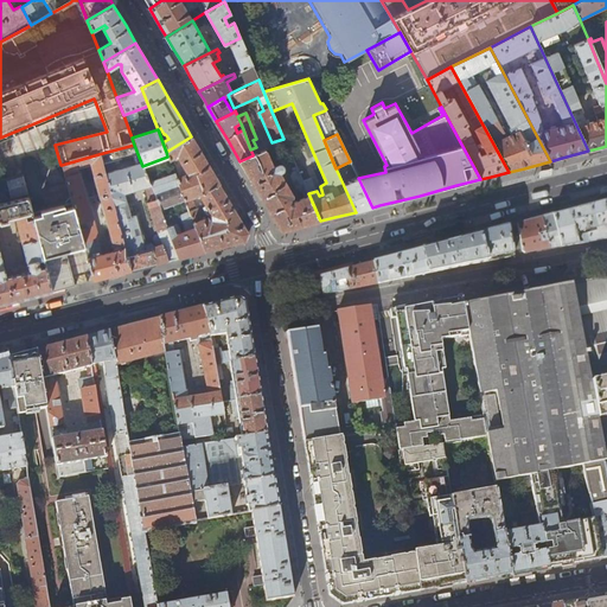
[(191,136),(166,152),(167,157),(170,160),(177,157),(187,174),(177,179),(185,200),(199,195),(212,216),(211,221),(206,219),(202,206),(196,209),(192,200),(185,203),(189,212),(192,219),(204,251),(219,248),(235,243),(244,241),(248,232),(191,136)]
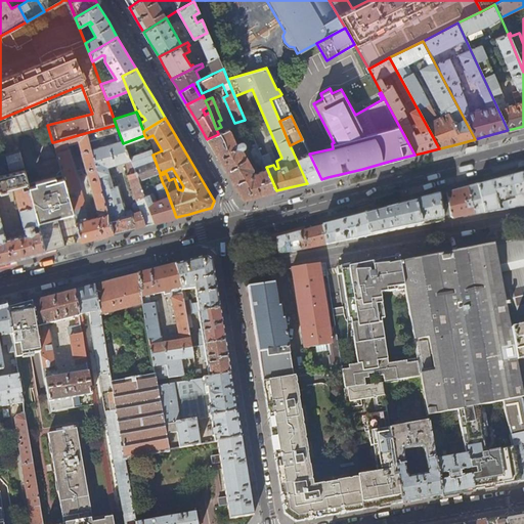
[(141,188),(139,184),(130,159),(129,159),(128,158),(123,143),(116,125),(85,133),(114,233),(137,227),(154,223),(141,188)]
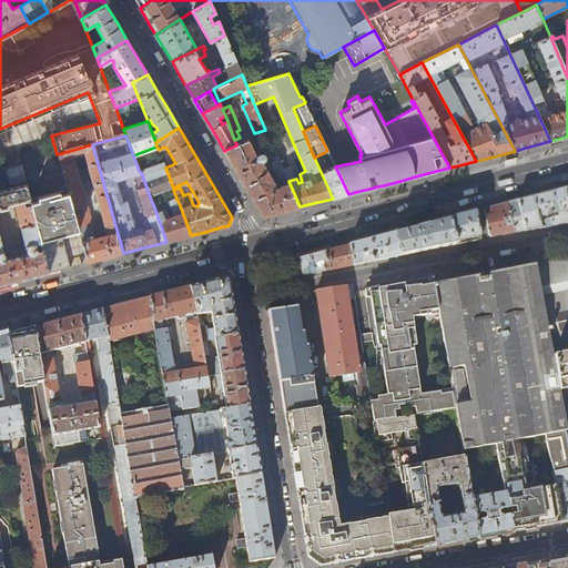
[(236,145),(224,151),(250,192),(263,216),(274,213),(300,206),(288,181),(277,155),(273,158),(274,160),(272,164),(277,178),(281,179),(282,179),(285,184),(274,190),(272,186),(274,183),(262,162),(264,161),(266,160),(266,158),(266,156),(265,154),(263,153),(262,153),(255,155),(249,141),(236,144),(236,145)]
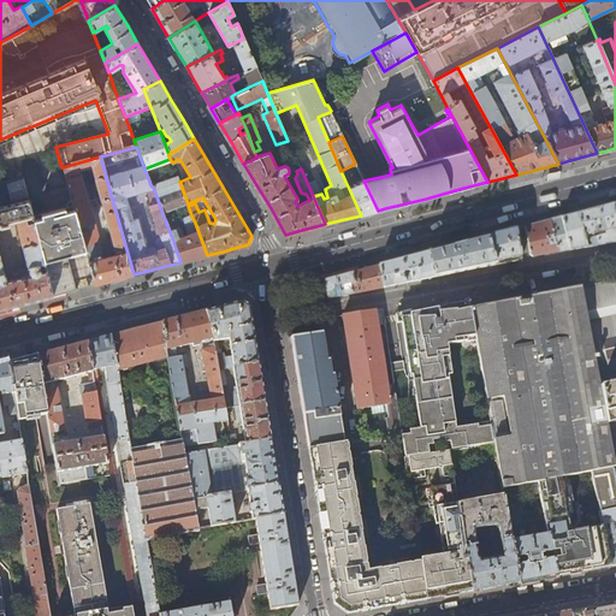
[(92,230),(81,234),(84,250),(95,284),(113,279),(134,274),(100,157),(63,167),(73,209),(78,226),(90,224),(92,230)]
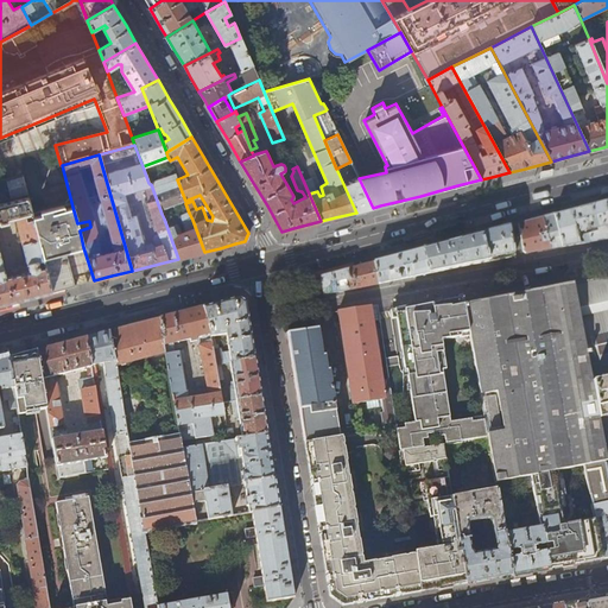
[(344,171),(339,173),(356,213),(362,211),(368,209),(373,208),(359,178),(352,182),(350,178),(348,178),(344,171)]
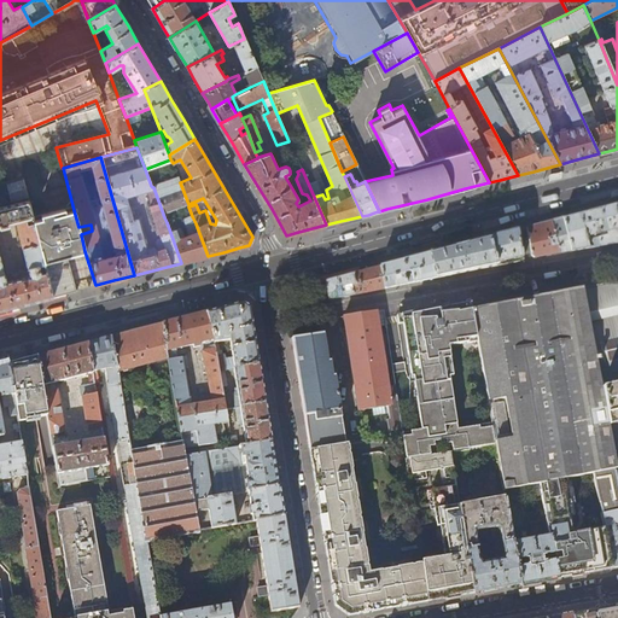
[(188,204),(180,182),(178,178),(151,186),(152,187),(153,187),(164,217),(169,215),(168,211),(188,204)]
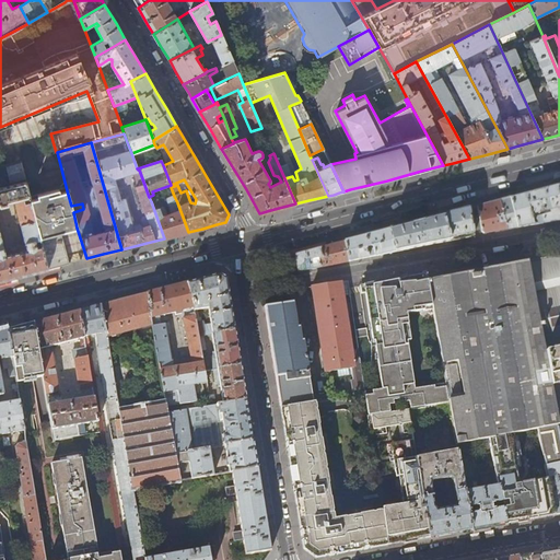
[(0,280),(20,276),(47,269),(42,248),(36,249),(34,241),(39,240),(39,236),(31,202),(24,205),(23,199),(28,198),(26,187),(20,162),(6,166),(11,186),(0,188),(0,280)]
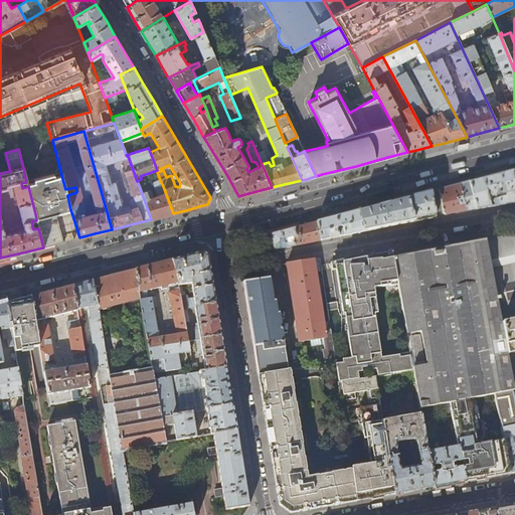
[(28,186),(36,217),(70,209),(67,195),(76,192),(75,187),(65,189),(61,175),(45,179),(42,167),(24,172),(26,182),(28,186)]
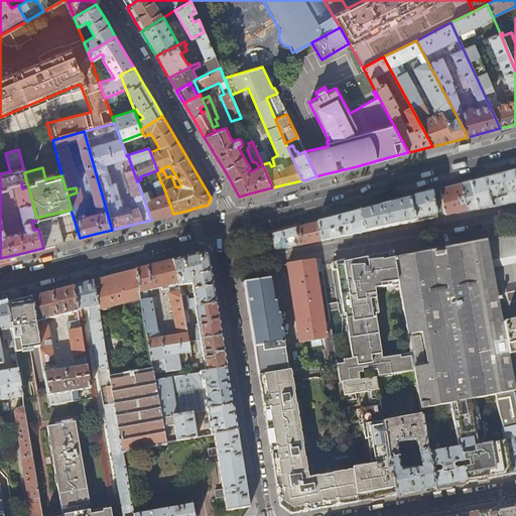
[(491,176),(471,182),(477,210),(485,209),(491,207),(490,199),(500,195),(501,198),(493,200),(494,206),(493,206),(493,207),(510,204),(515,203),(515,181),(513,171),(491,176)]
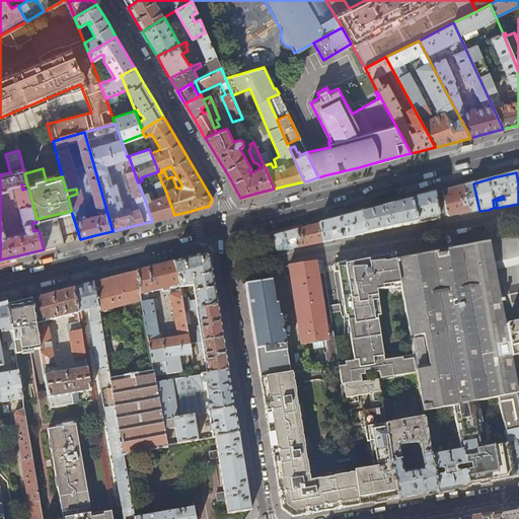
[(164,188),(161,181),(154,184),(156,191),(164,188)]
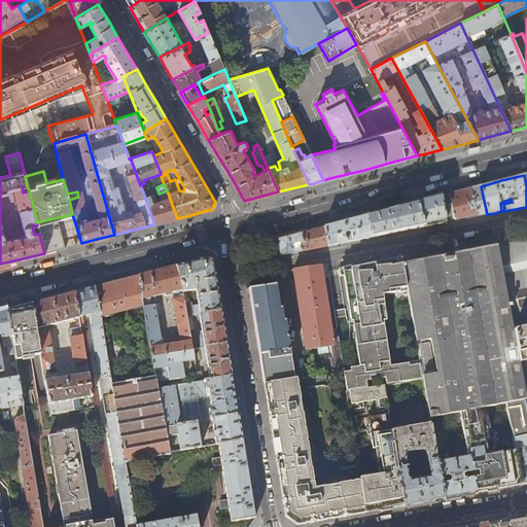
[(464,218),(487,214),(481,186),(463,190),(449,195),(453,218),(455,219),(464,218)]
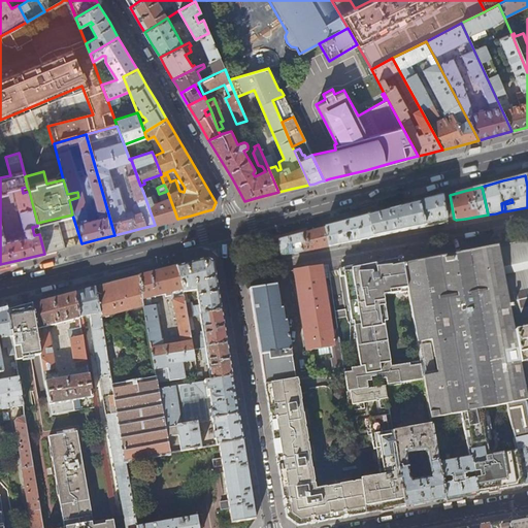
[(177,219),(167,191),(159,194),(162,202),(157,203),(154,195),(150,197),(146,189),(142,190),(155,225),(167,222),(177,219)]
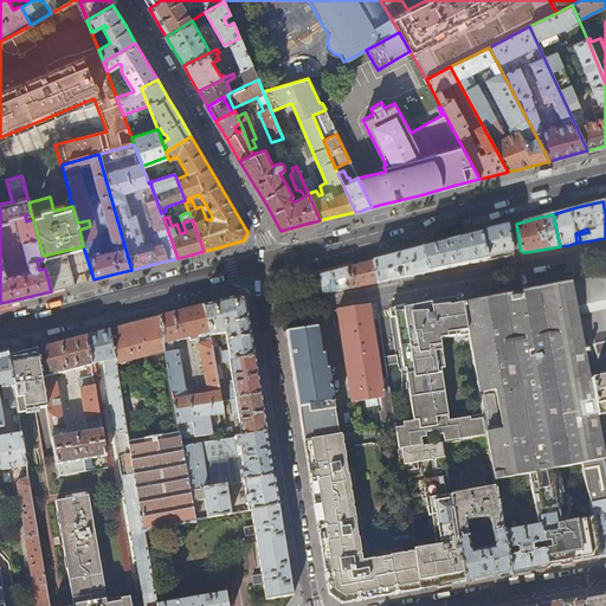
[(494,230),(479,233),(487,260),(501,258),(513,256),(508,226),(494,230)]
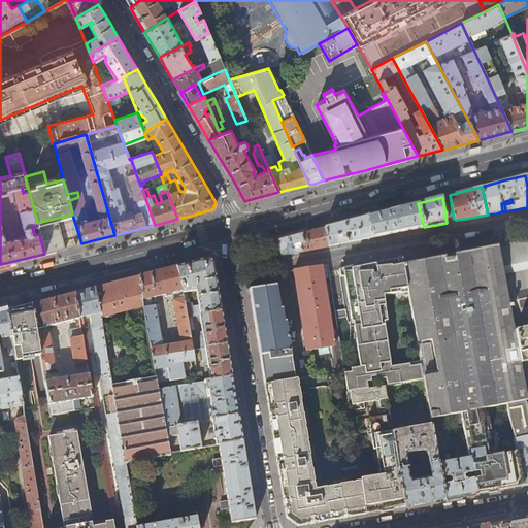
[(394,209),(367,217),(372,237),(424,227),(418,203),(394,209)]
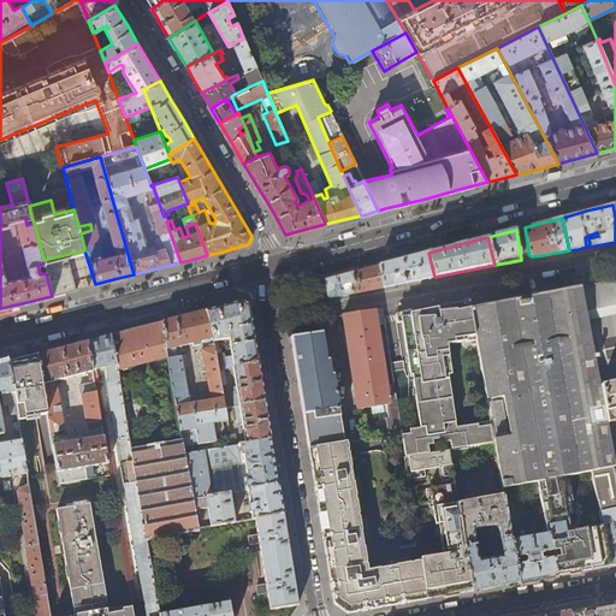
[(392,262),(379,266),(383,288),(395,285),(420,280),(434,277),(428,253),(416,255),(392,262)]
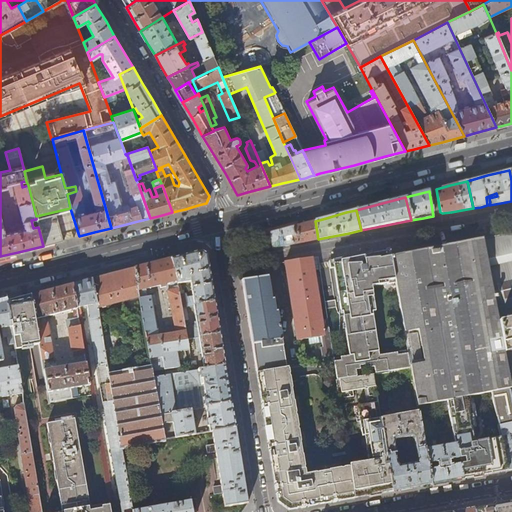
[(306,241),(318,239),(315,221),(303,224),(279,230),(270,232),(269,234),(271,248),(273,248),(282,246),(306,241)]
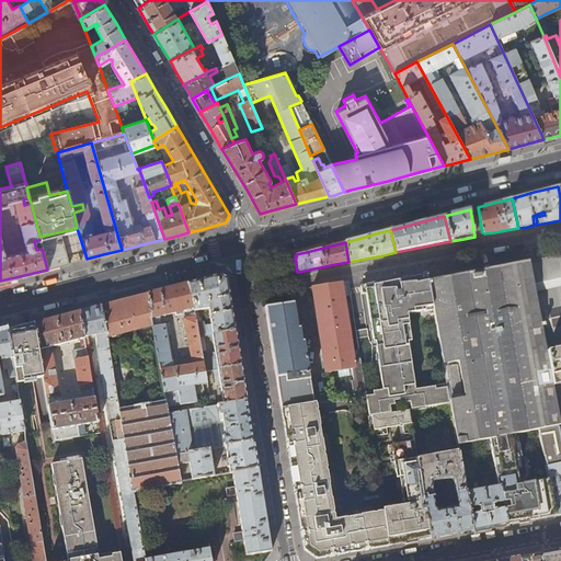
[(560,255),(549,258),(530,262),(553,386),(560,384),(560,255)]
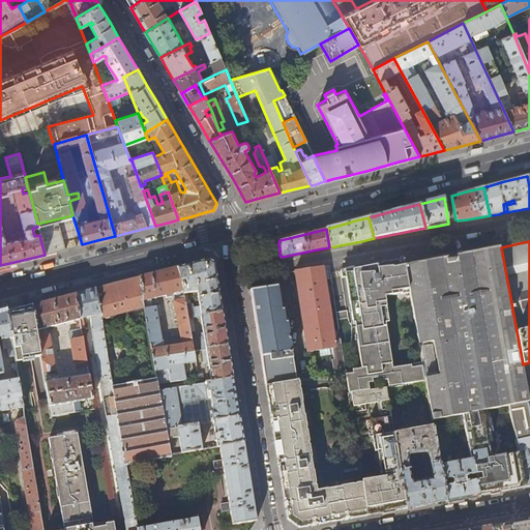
[(424,262),(405,265),(410,292),(422,365),(423,375),(432,420),(462,414),(486,411),(508,407),(526,404),(529,402),(529,401),(523,364),(501,247),(481,251),(424,262)]
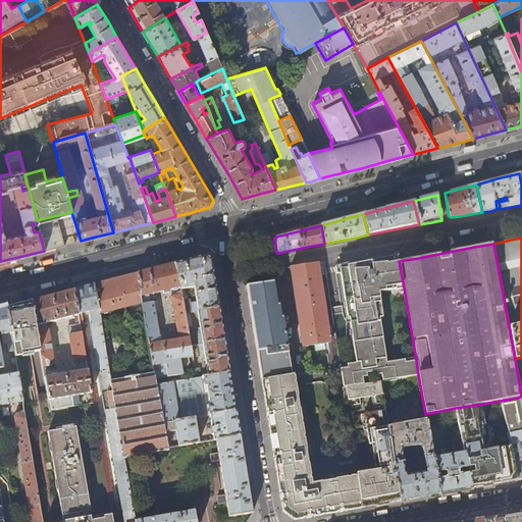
[(379,293),(404,288),(399,261),(398,254),(384,257),(340,265),(341,269),(338,269),(347,319),(349,319),(355,362),(346,364),(347,368),(340,369),(340,370),(404,361),(404,359),(386,362),(379,318),(383,317),(379,293)]
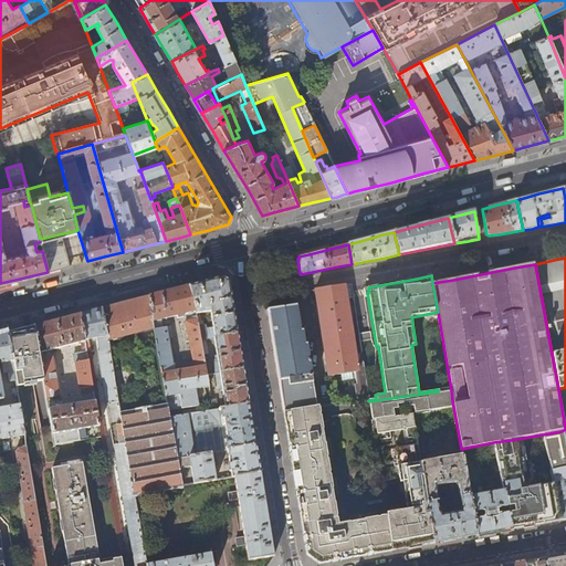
[(195,284),(189,286),(196,314),(210,312),(215,338),(238,335),(233,305),(229,282),(222,278),(215,280),(195,284)]
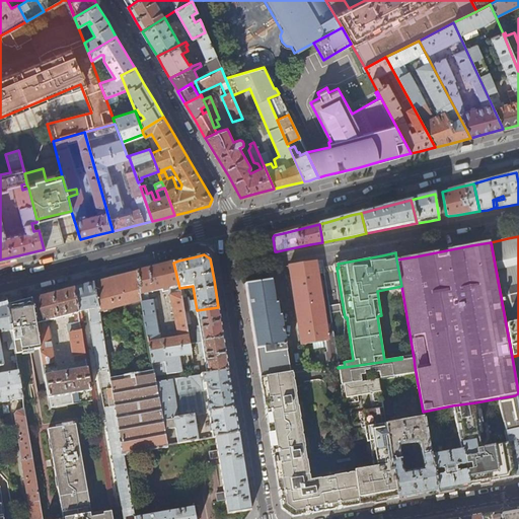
[(326,334),(319,289),(322,289),(321,284),(319,284),(317,274),(322,273),(320,261),(295,265),(289,266),(289,268),(301,345),(327,341),(329,352),(327,352),(329,362),(337,360),(332,337),(330,337),(329,332),(326,334)]
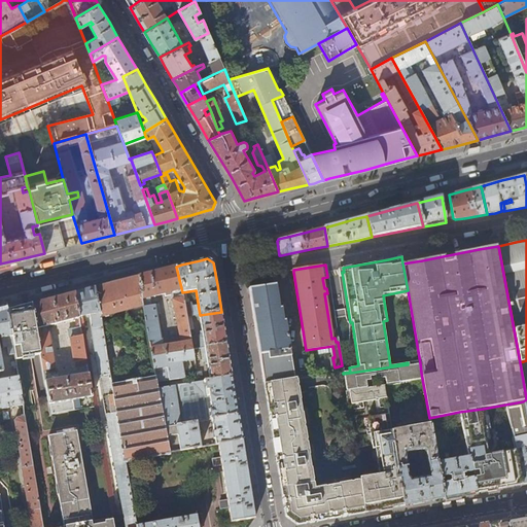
[(153,272),(139,276),(143,299),(142,299),(143,307),(154,374),(157,388),(170,386),(169,380),(184,377),(181,361),(190,360),(190,363),(195,363),(189,330),(186,317),(184,304),(183,296),(172,299),(181,342),(163,345),(159,319),(162,318),(159,304),(147,306),(147,304),(151,303),(150,297),(164,293),(165,296),(169,295),(168,292),(171,292),(171,296),(182,293),(182,292),(176,267),(153,272)]
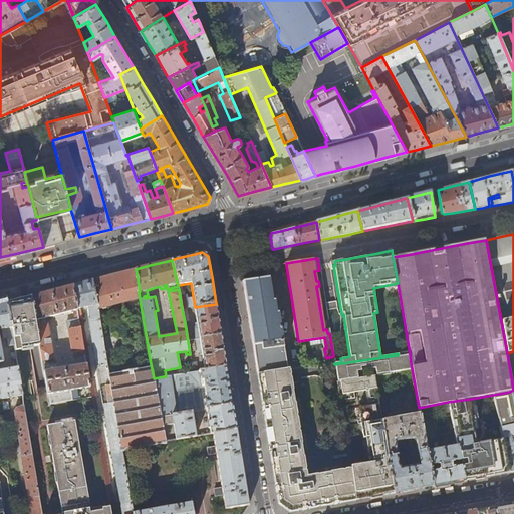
[(111,275),(92,280),(97,310),(140,299),(139,291),(140,291),(136,269),(111,275)]
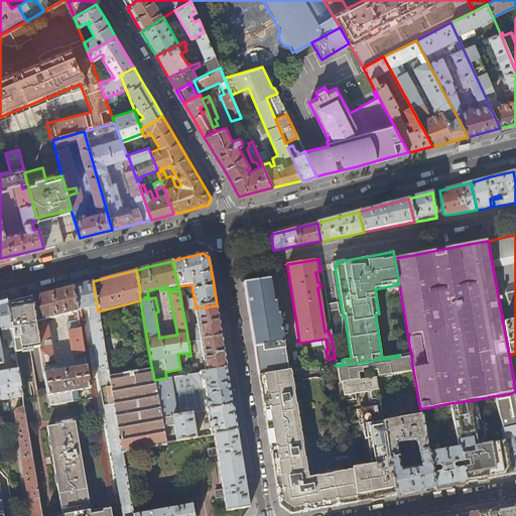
[(270,278),(244,283),(245,290),(249,315),(257,365),(258,375),(288,370),(279,313),(277,313),(275,301),(273,301),(270,278)]
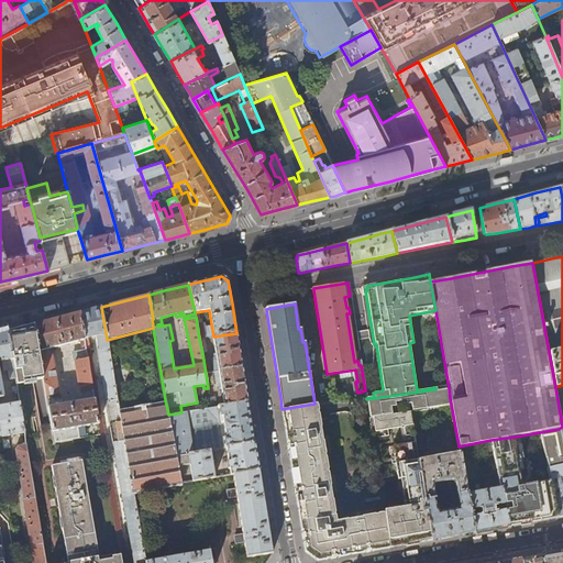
[(89,310),(79,312),(85,339),(87,357),(92,388),(95,398),(99,423),(111,496),(116,495),(88,337),(97,335),(99,349),(97,349),(133,562),(145,562),(133,492),(119,411),(107,340),(101,307),(89,310)]
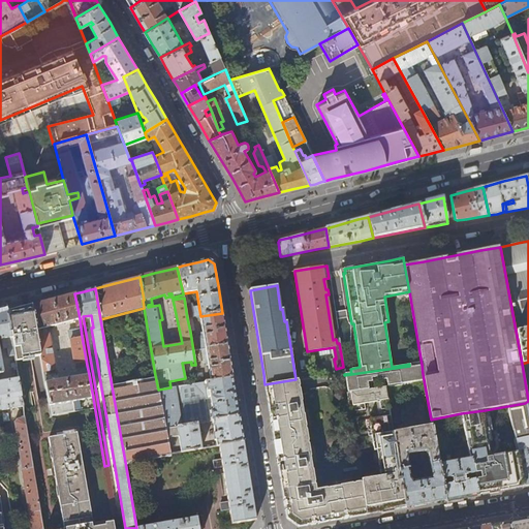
[(42,329),(80,318),(74,293),(64,297),(42,303),(31,306),(40,355),(43,372),(55,369),(49,334),(43,334),(42,329)]
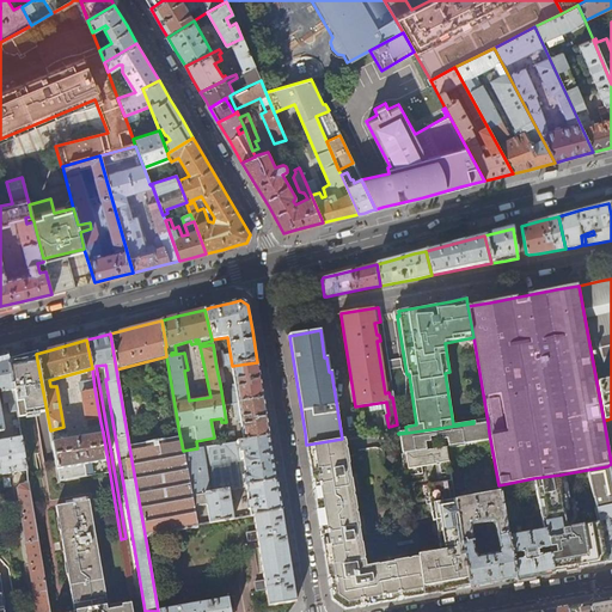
[(47,411),(36,354),(22,357),(8,361),(17,411),(18,417),(38,414),(38,412),(47,411)]
